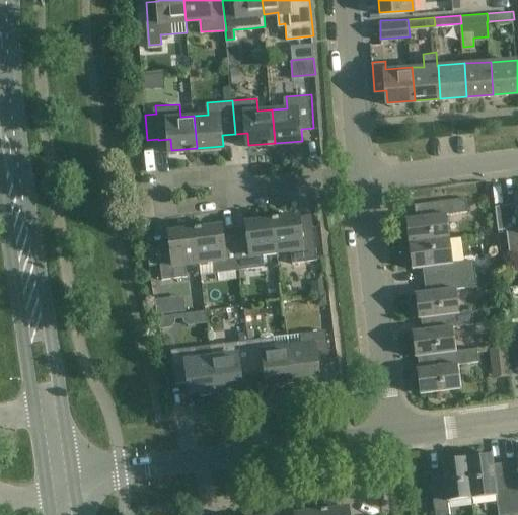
[(517,190),(513,191),(514,201),(496,204),(500,227),(505,226),(509,254),(517,252),(517,190)]
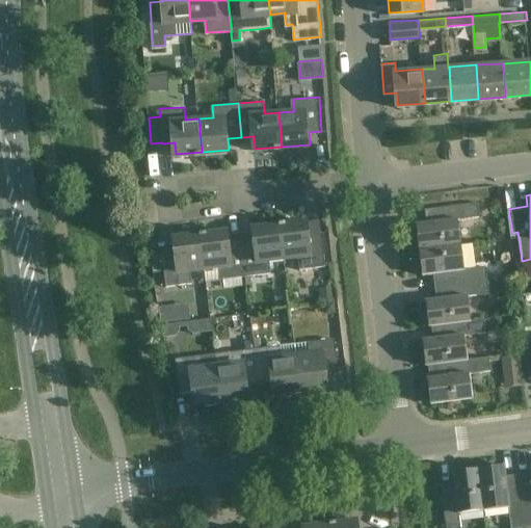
[(414,221),(417,247),(458,242),(455,217),(477,214),(475,201),(423,207),(424,220),(414,221)]
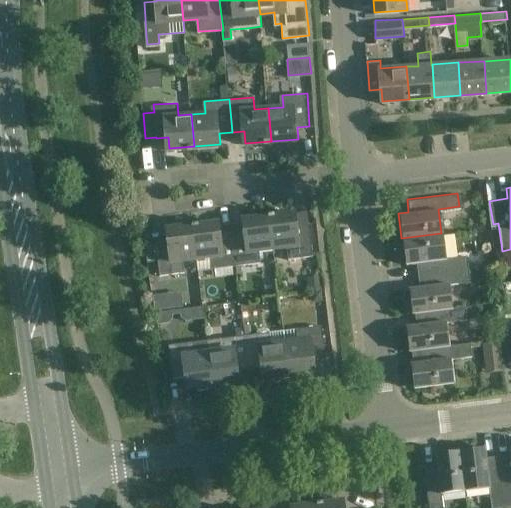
[(294,212),(267,215),(271,247),(286,246),(287,258),(312,255),(308,222),(295,223),(294,212)]
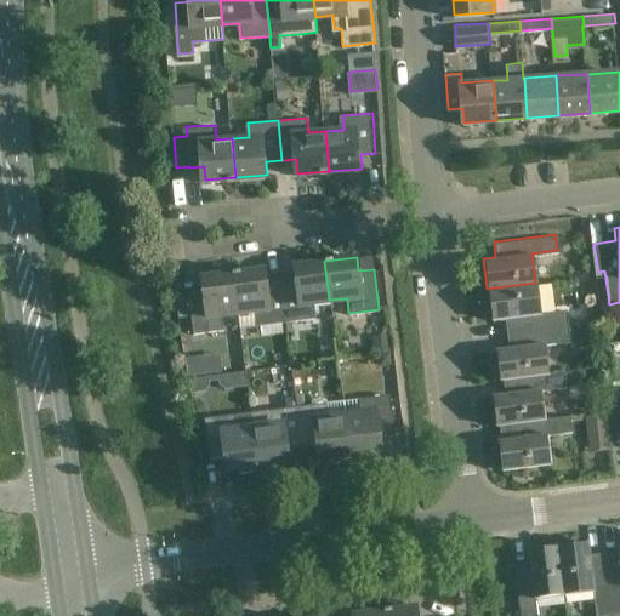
[(280,280),(285,320),(314,317),(313,302),(329,300),(324,261),(293,264),(294,279),(280,280)]
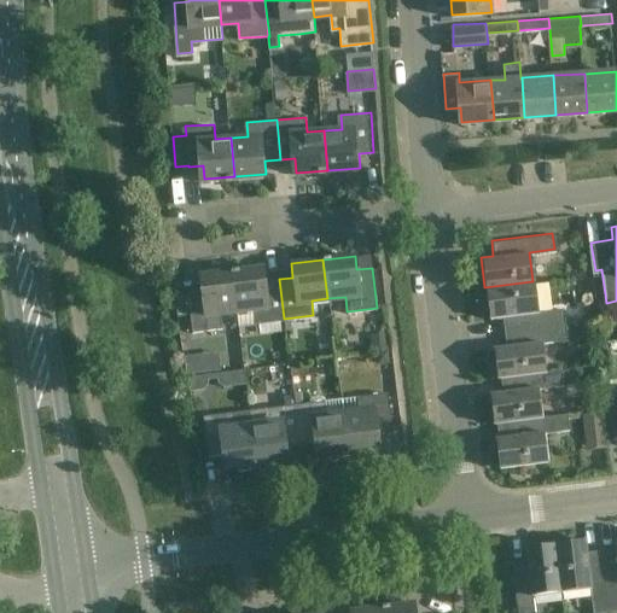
[(262,267),(232,270),(237,310),(239,325),(254,322),(284,319),(279,279),(265,281),(262,267)]
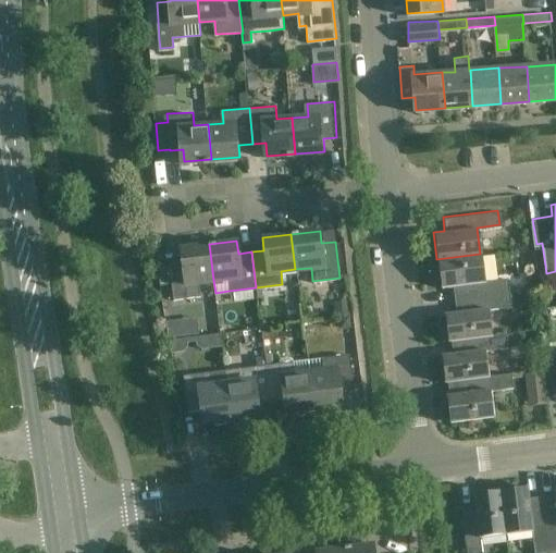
[(169,262),(158,263),(160,284),(171,282),(173,298),(199,295),(198,281),(213,280),(209,244),(181,248),(182,260),(169,262)]
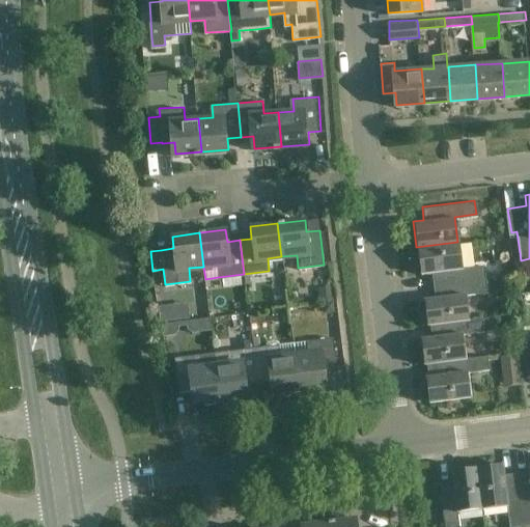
[(431,283),(484,277),(482,262),(461,266),(457,242),(416,247),(420,273),(430,271),(431,283)]
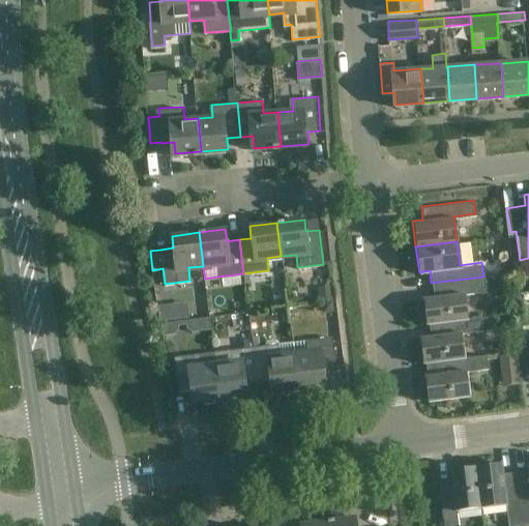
[(486,290),(483,276),(431,283),(433,295),(421,297),(425,323),(428,323),(428,322),(466,317),(463,293),(486,290)]
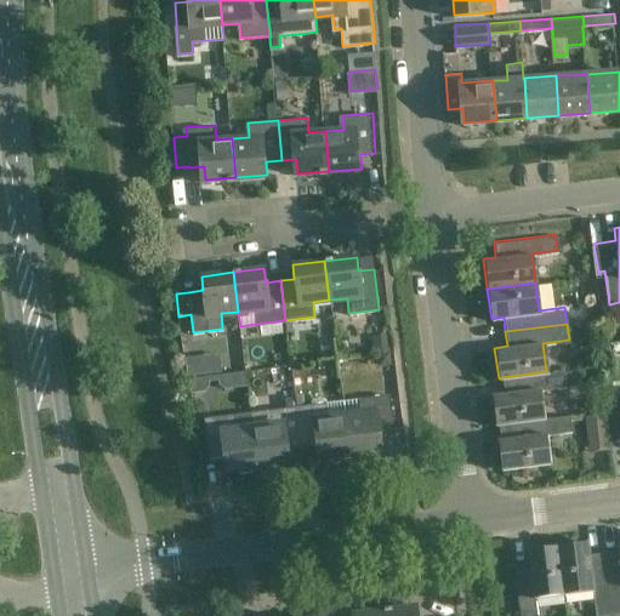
[(194,393),(251,385),(249,365),(191,374),(194,393)]
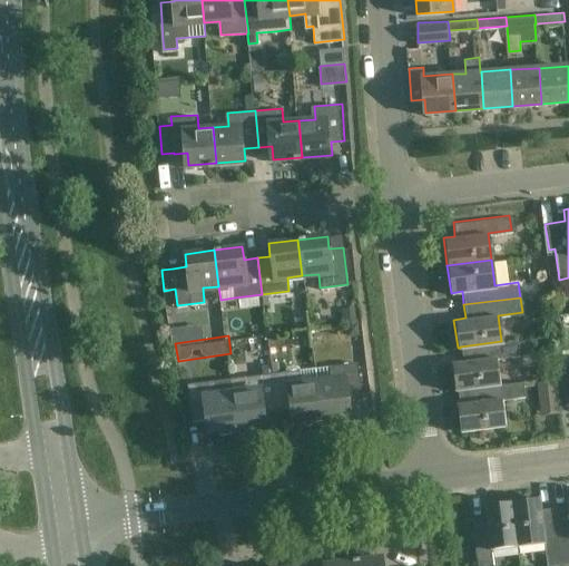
[(460,347),(460,348),(461,360),(450,361),(454,390),(466,389),(464,387),(499,383),(496,357),(519,354),(517,339),(501,341),(460,347)]
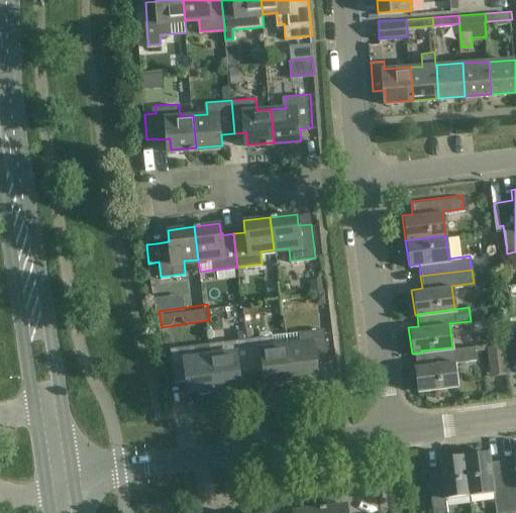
[(287,344),(291,378),(316,375),(315,363),(328,361),(324,328),(299,331),(300,343),(287,344)]
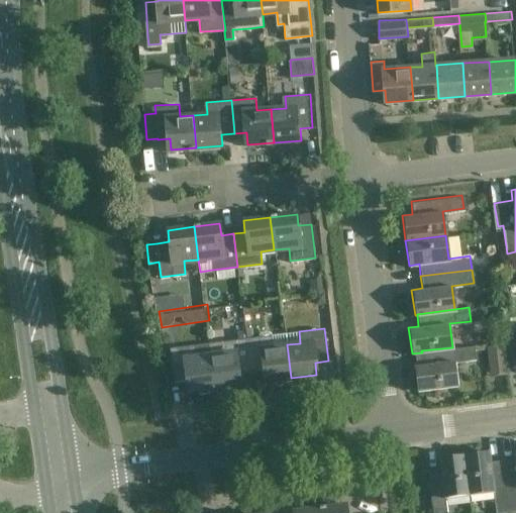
[(260,335),(247,337),(251,371),(263,369),(264,381),(291,378),(287,344),(273,346),(272,334),(271,334),(271,331),(270,330),(260,331),(259,333),(260,335)]
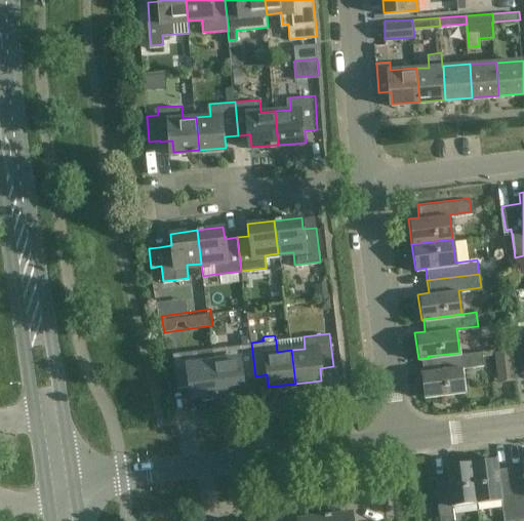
[(251,343),(212,347),(217,393),(243,390),(242,377),(255,376),(251,343)]
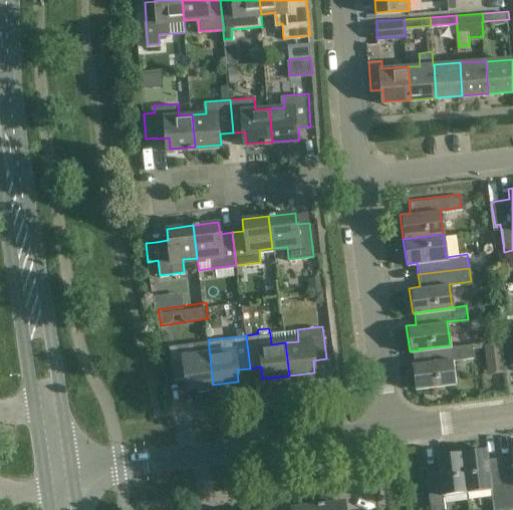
[(193,341),(169,344),(173,377),(185,376),(187,388),(213,385),(208,339),(193,341)]
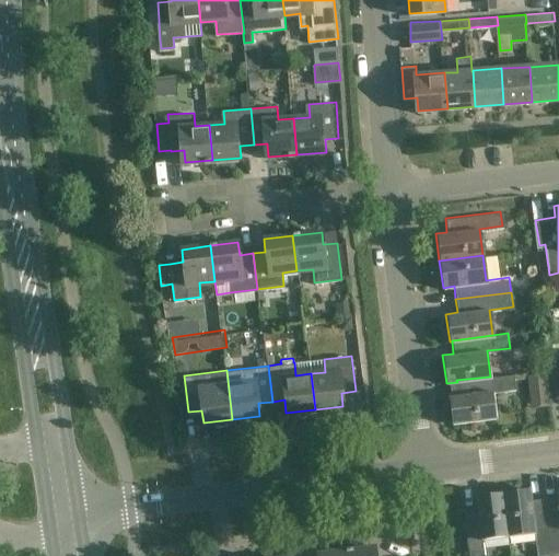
[(534,405),(550,403),(546,372),(530,374),(534,405)]
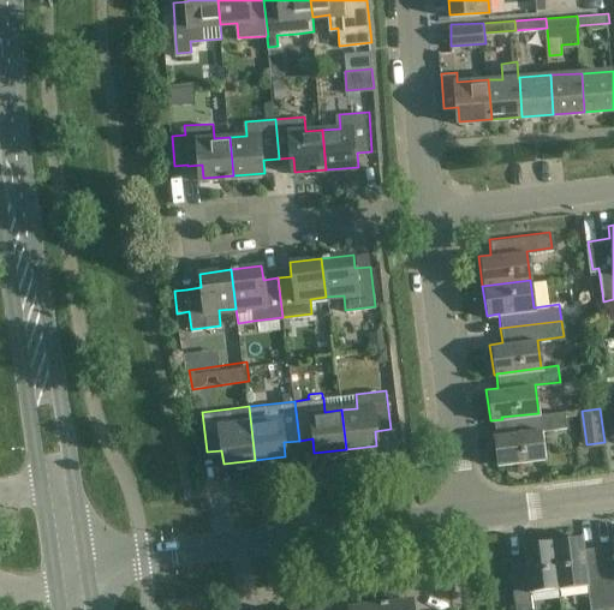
[(564,410),(538,413),(501,417),(502,419),(504,432),(492,434),(495,464),(543,458),(540,429),(566,425),(564,410)]
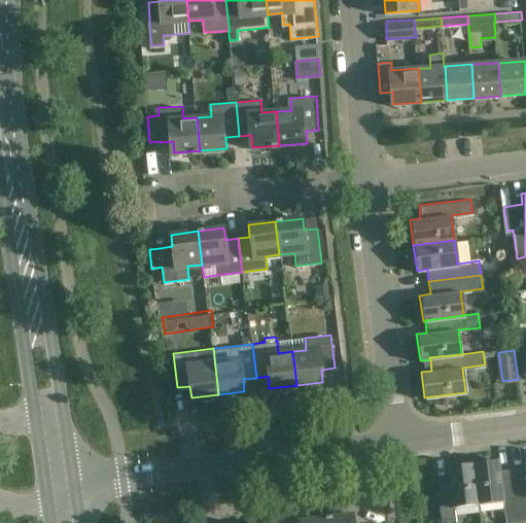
[(524,464),(511,465),(518,519),(525,517),(525,453),(523,454),(524,464)]
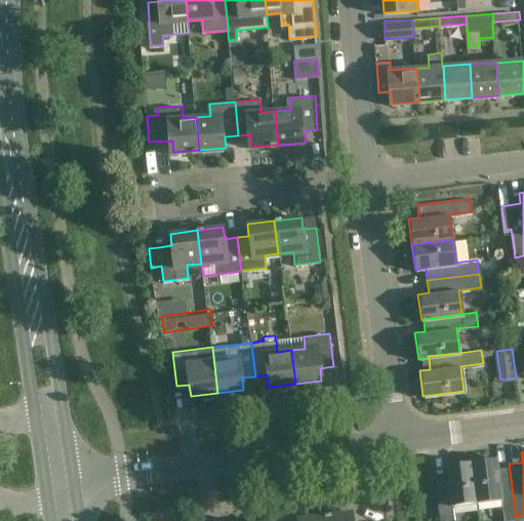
[(496,455),(470,459),(476,499),(500,496),(504,518),(516,517),(509,464),(497,466),(496,455)]
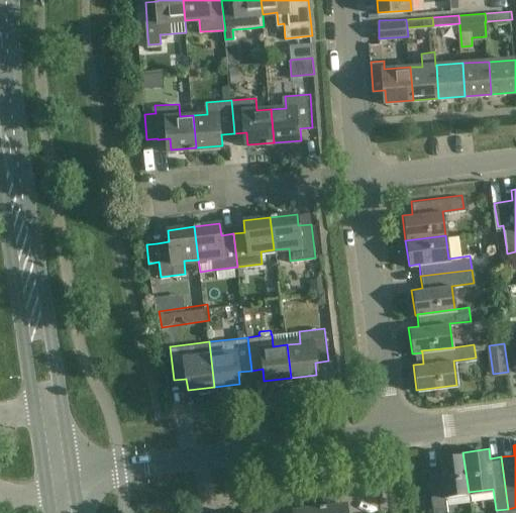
[(469,492),(462,452),(437,455),(439,465),(426,467),(431,512),(445,512),(444,495),(469,492)]
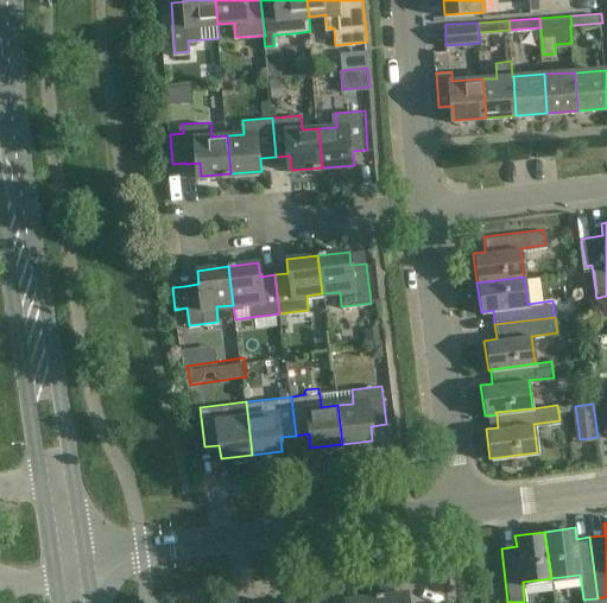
[(410,602),(409,591),(378,595),(378,602),(424,602),(425,602),(422,602),(410,602)]
